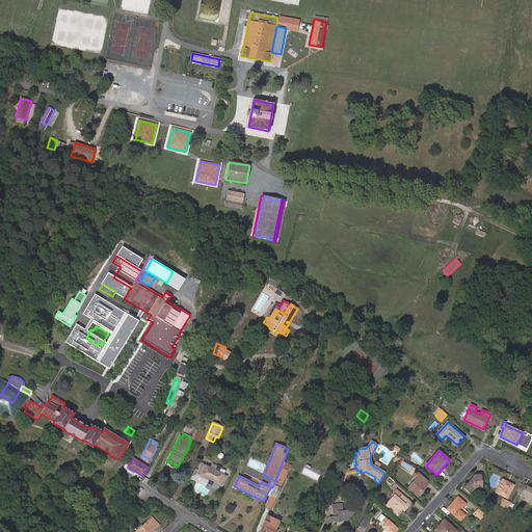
[(214,483),(219,485),(222,486),(228,476),(224,475),(225,471),(220,469),(221,468),(216,466),(216,467),(212,464),(210,468),(202,462),(198,470),(195,469),(190,479),(198,483),(203,485),(206,486),(207,484),(212,486),(214,483)]
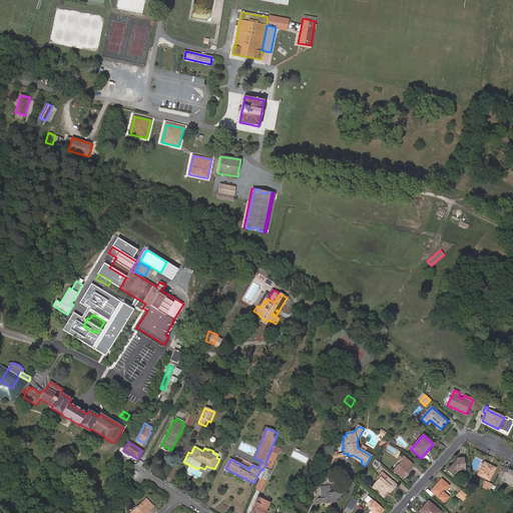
[(332,450),(326,463),(331,465),(334,457),(335,454),(336,452),(332,450)]
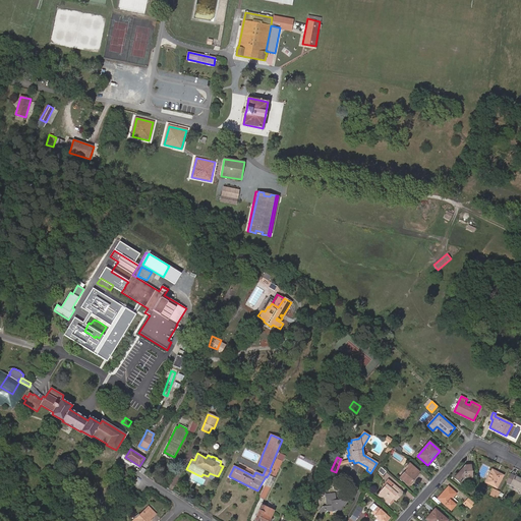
[(409,468),(407,470),(400,477),(409,485),(417,476),(416,475),(419,472),(410,463),(407,466),(409,468)]
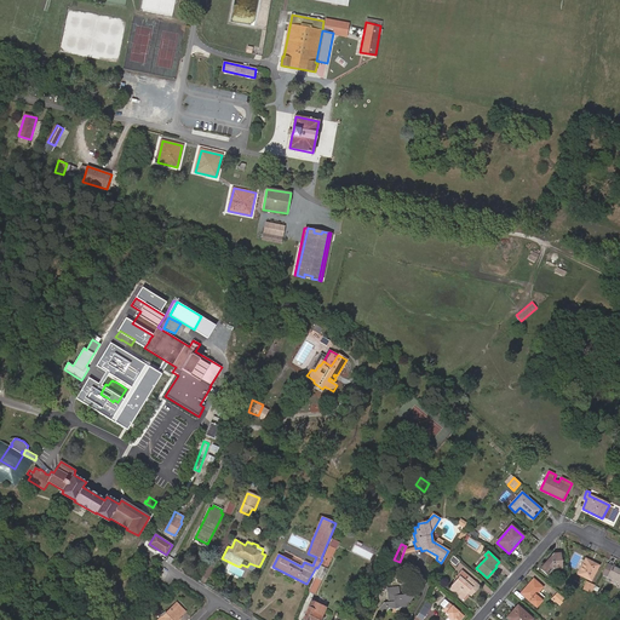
[(329,563),(333,555),(327,552),(323,561),(329,563)]
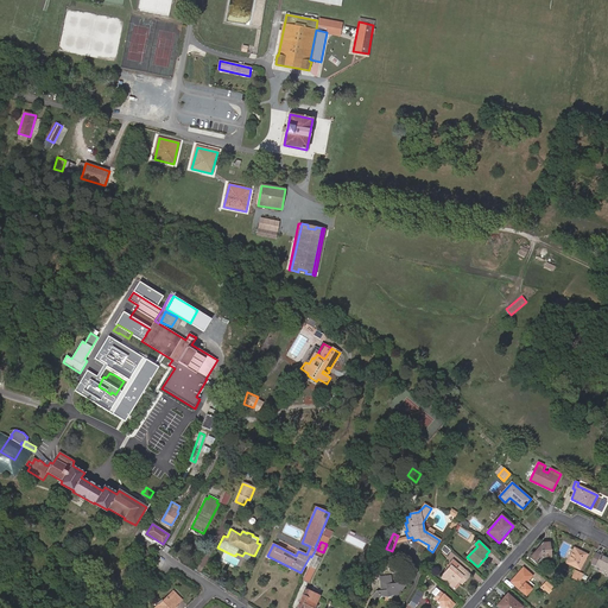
[(551,557),(550,543),(543,544),(530,558),(537,564),(543,557),(551,557)]
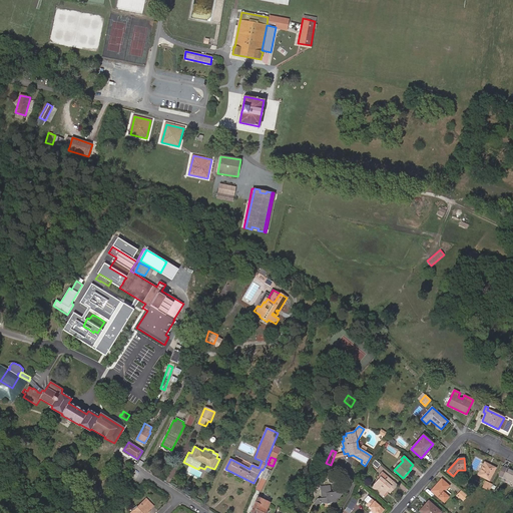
[(128,473),(131,469),(119,462),(117,465),(128,473)]
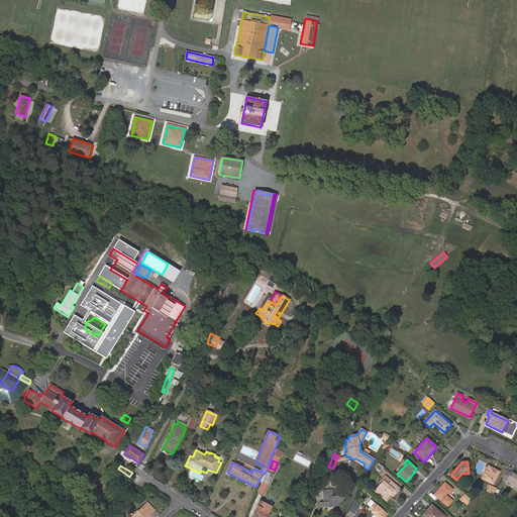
[(493,484),(500,472),(489,466),(482,479),(493,484)]
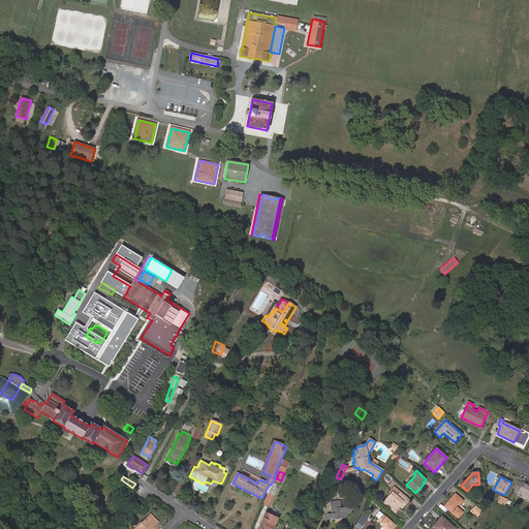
[(281,480),(276,478),(263,504),(269,507),(281,480)]
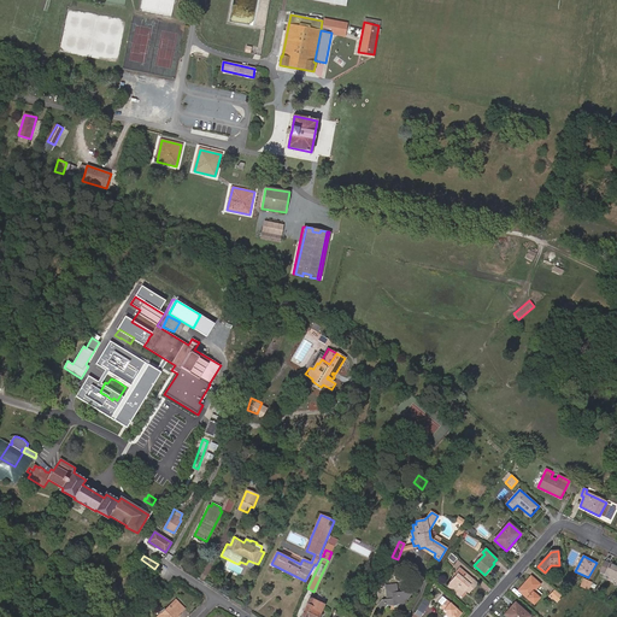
[(616,565),(610,563),(610,564),(604,562),(599,571),(616,580),(616,585),(616,586),(616,565)]
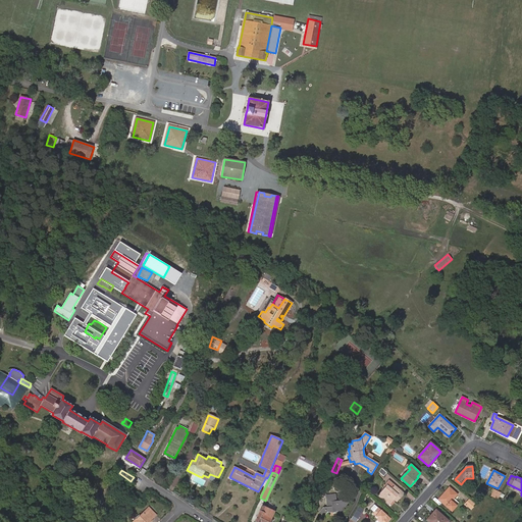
[(389,486),(380,497),(388,504),(394,499),(397,501),(403,493),(389,481),(386,484),(387,485),(389,486)]
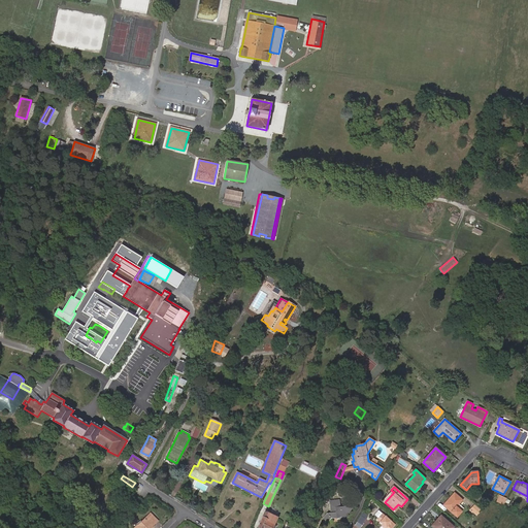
[(384,501),(385,502),(394,492),(392,491),(384,501)]
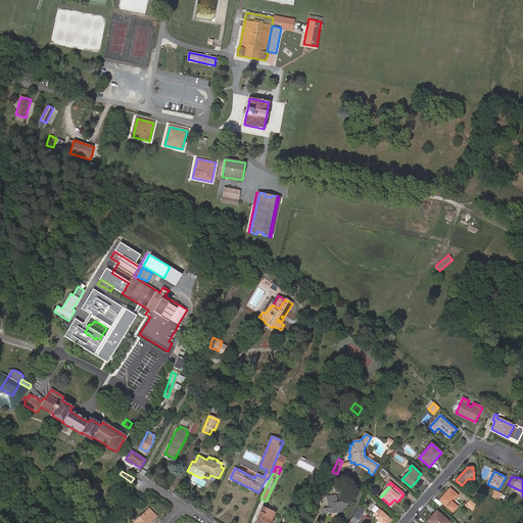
[(458,507),(452,503),(458,495),(449,488),(439,501),(447,508),(453,513),(458,507)]
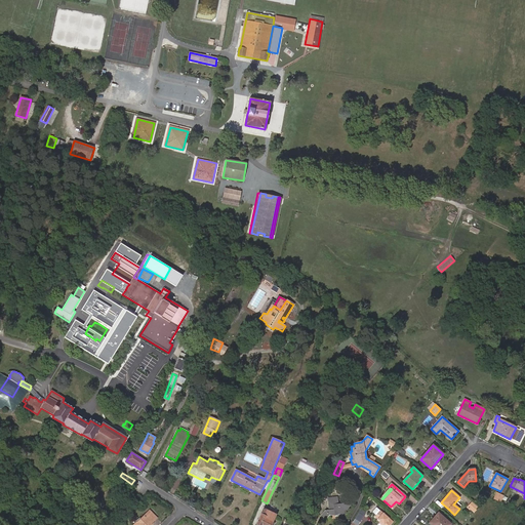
[(493,499),(501,502),(505,496),(496,493),(493,499)]
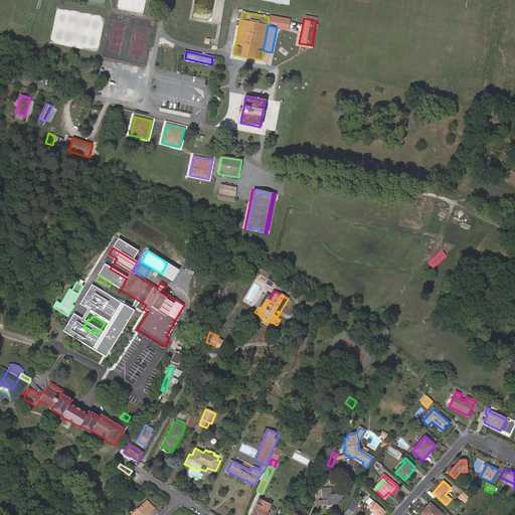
[(331,491),(322,492),(323,500),(319,500),(315,505),(320,509),(323,505),(333,504),(335,506),(343,495),(340,494),(332,495),(331,491)]
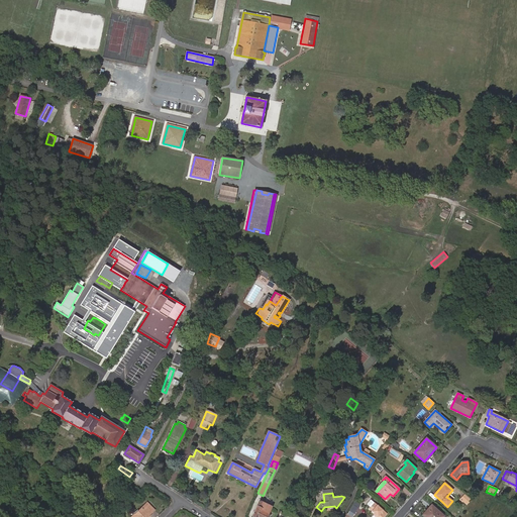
[(466,504),(470,499),(464,495),(460,499),(466,504)]
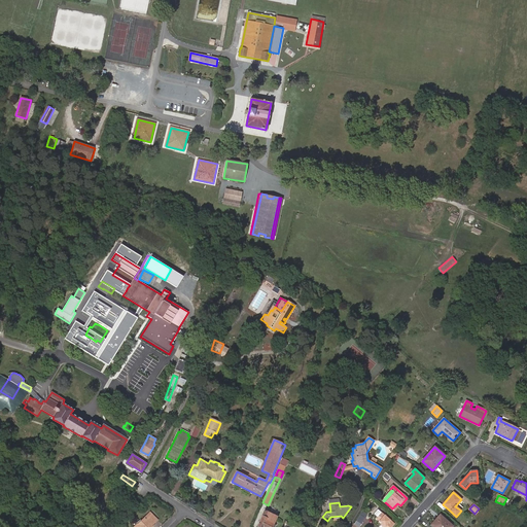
[(272,526),(278,515),(266,508),(257,525),(257,526),(258,526),(272,526)]
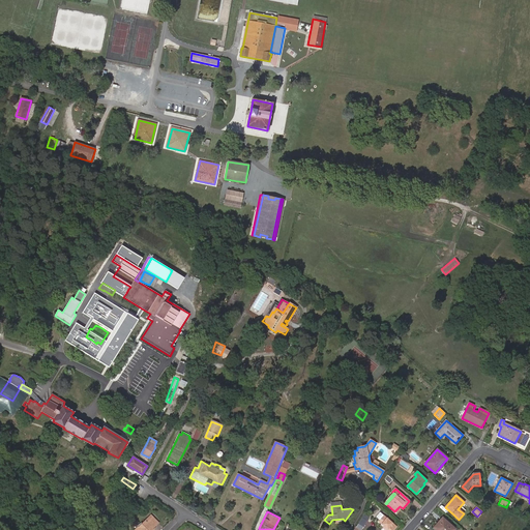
[(151,516),(148,518),(156,526),(158,523),(151,516)]
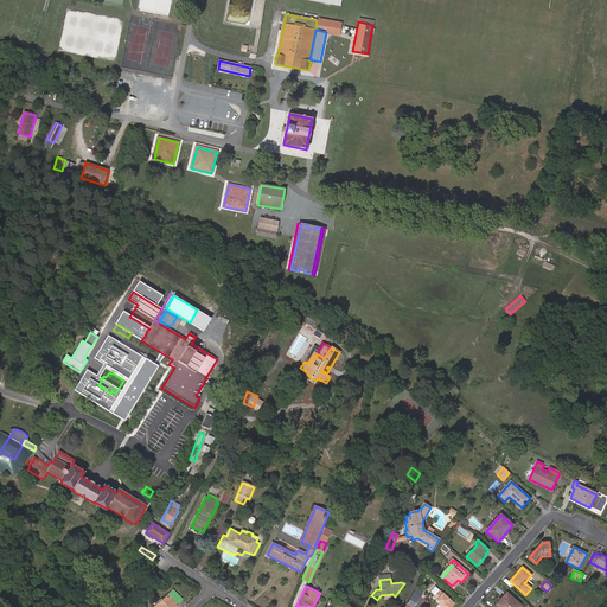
[(451,606),(455,604),(440,590),(434,598),(440,604),(439,605),(438,606),(451,606)]
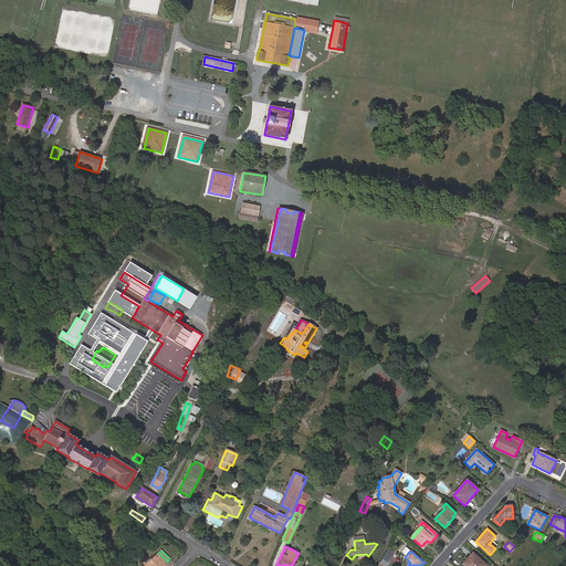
[(167,562),(158,553),(145,565),(164,565),(165,565),(164,564),(167,562)]
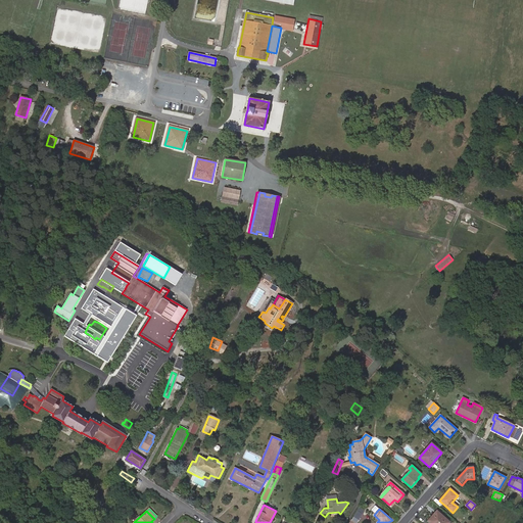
[(358,511),(351,520),(355,522),(362,514),(358,511)]
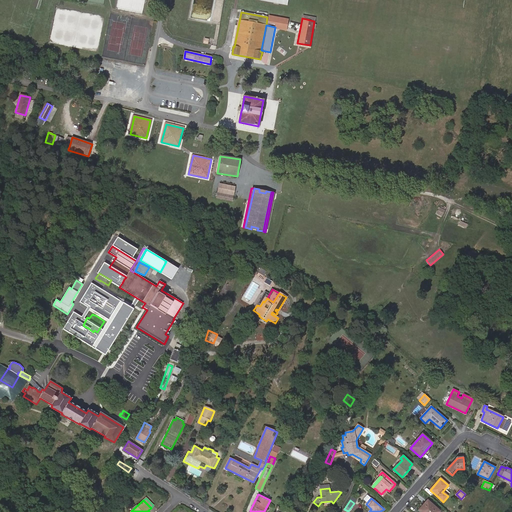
[(421,511),(438,511),(439,511),(427,500),(424,504),(425,505),(420,511),(421,511)]
